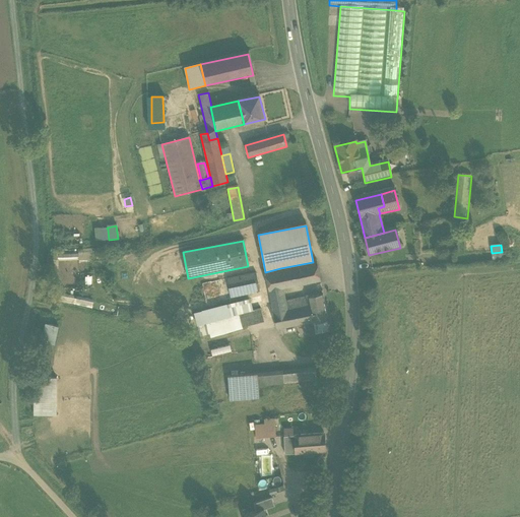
[(79,262),(91,261),(91,252),(78,252),(78,257),(79,262)]
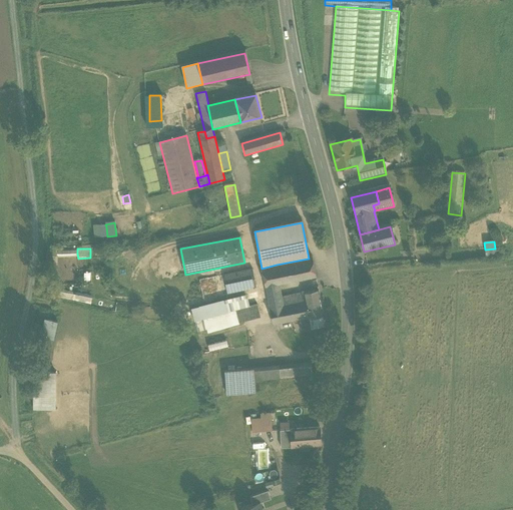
[(495,248),(485,249),(486,259),(496,258),(495,248)]
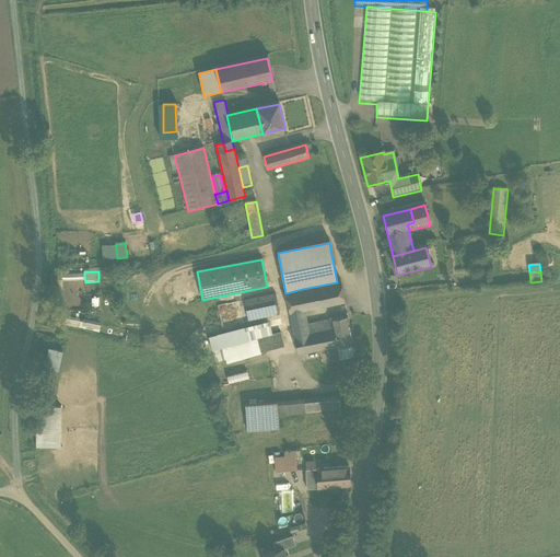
[(337,282),(302,289),(306,311),(345,304),(340,282),(337,282)]
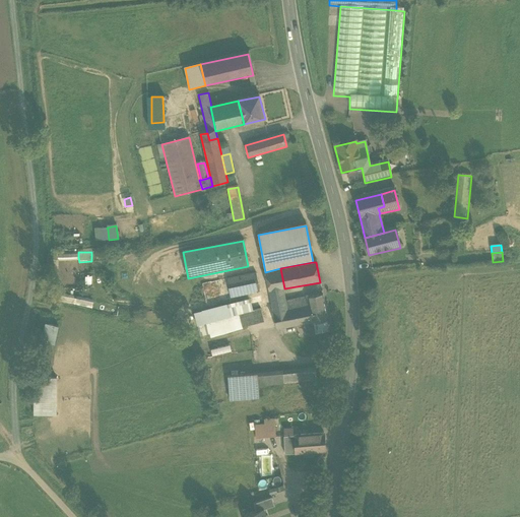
[(265,272),(268,292),(284,288),(280,268),(265,272)]
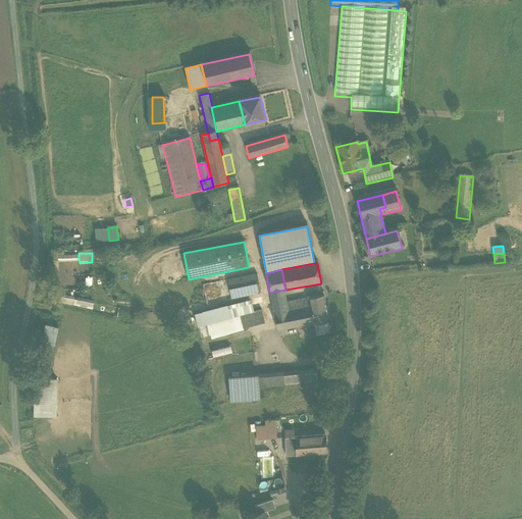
[(257,275),(227,280),(231,299),(260,294),(257,275)]
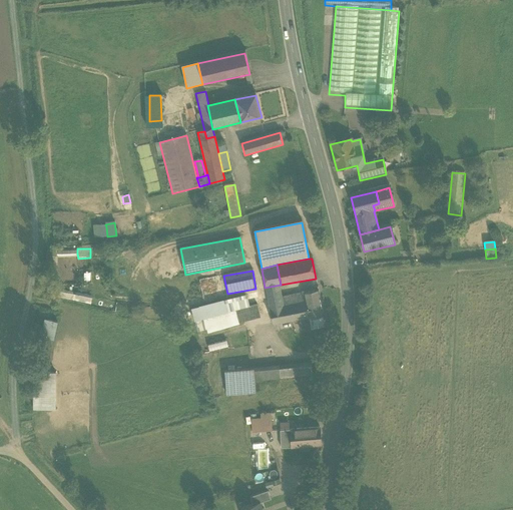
[(281,285),(265,288),(268,301),(284,298),(281,285)]
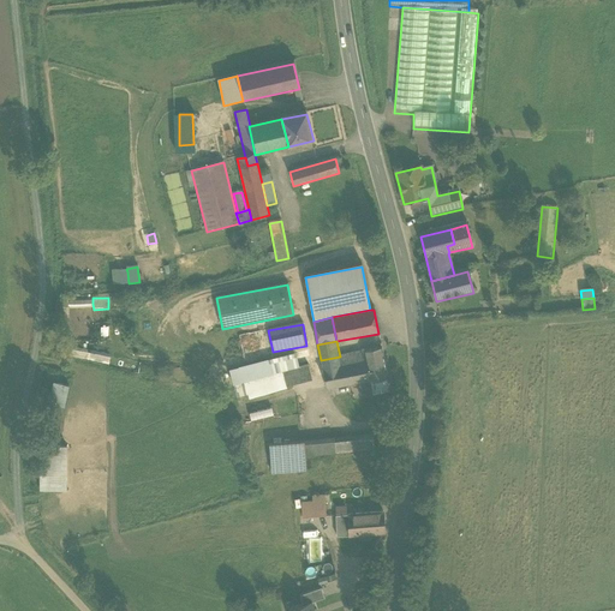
[(382,349),(366,352),(364,352),(370,383),(386,381),(387,379),(382,349)]
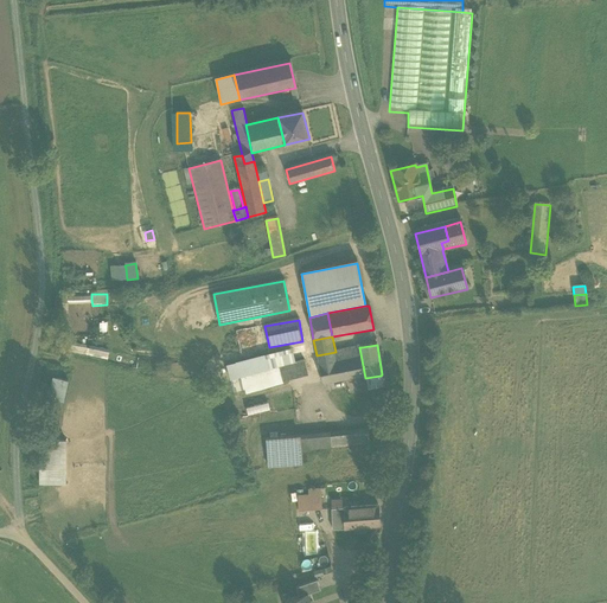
[(280,366),(304,361),(300,346),(227,367),(230,382),(280,366)]
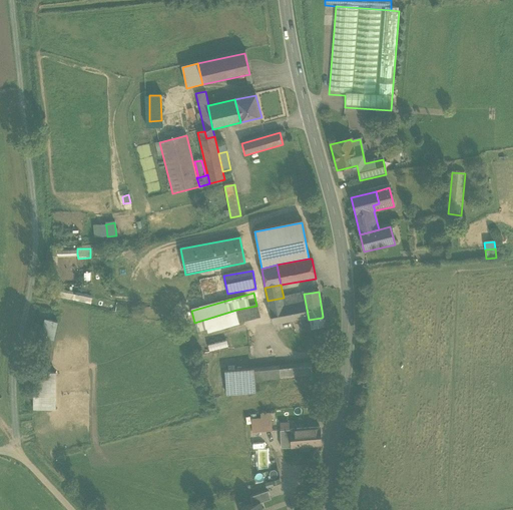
[(284,298),(268,301),(273,327),(303,321),(309,320),(304,294),(284,298)]
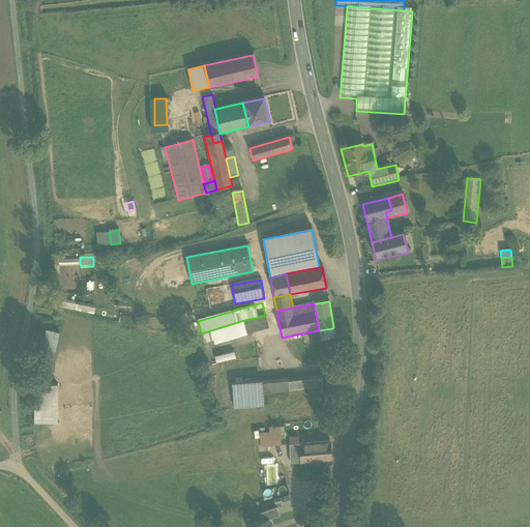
[(79,306),(78,313),(94,317),(95,311),(79,306)]
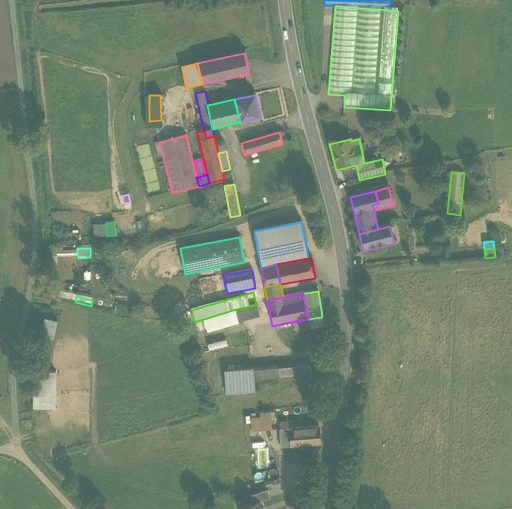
[(256,305),(236,309),(194,322),(197,331),(207,328),(208,332),(239,323),(238,321),(259,316),(256,305)]
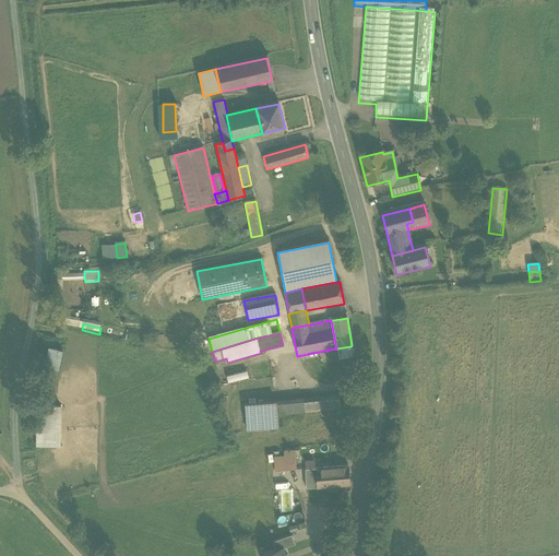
[(351,346),(336,349),(339,361),(340,362),(354,358),(351,346)]
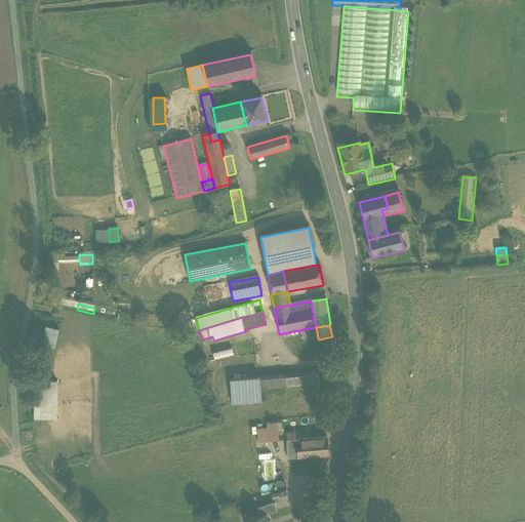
[(312,339),(318,338),(316,327),(310,328),(312,339)]
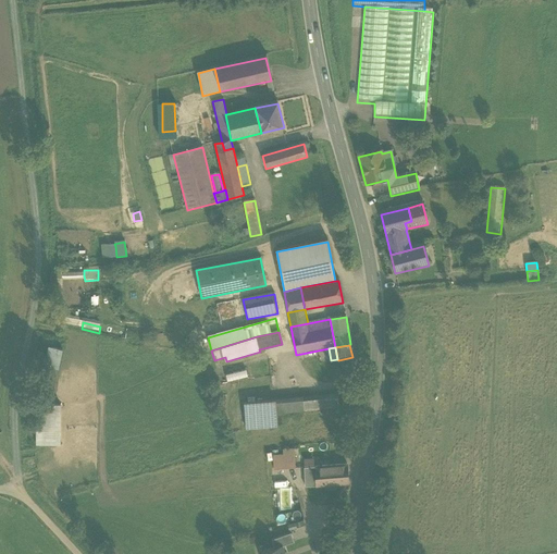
[(48,348),(37,398),(51,402),(62,352),(48,348)]
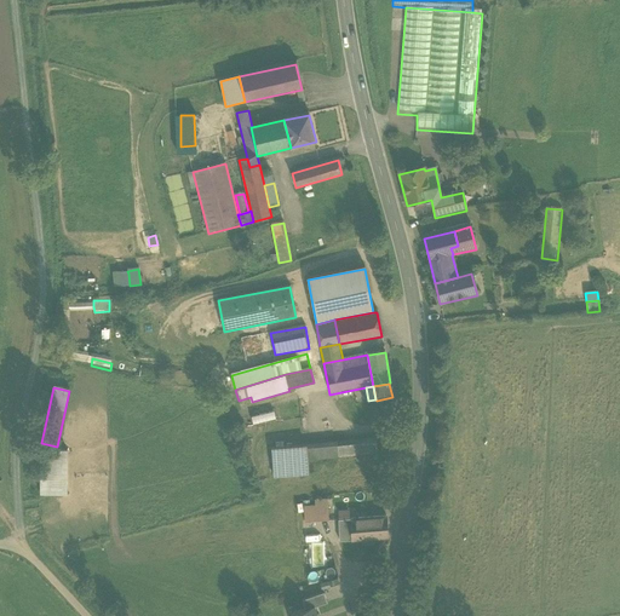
[(375,441),(344,443),(345,458),(377,455),(375,441)]
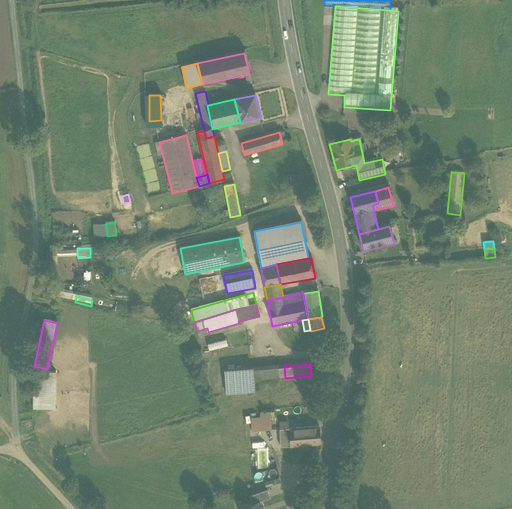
[(278,366),(252,368),(253,380),(279,379),(278,366)]
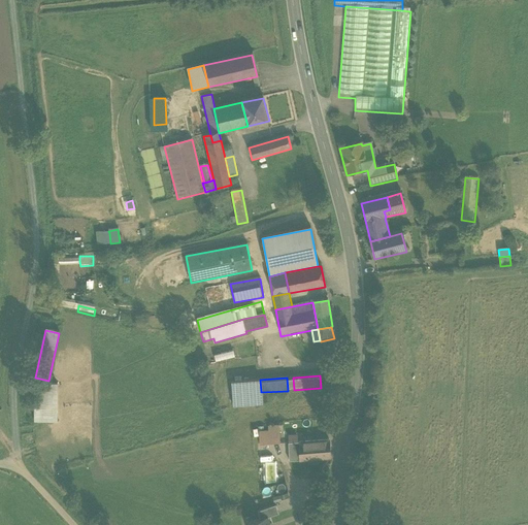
[(260,380),(231,382),(233,406),(262,404),(261,392),(260,380)]
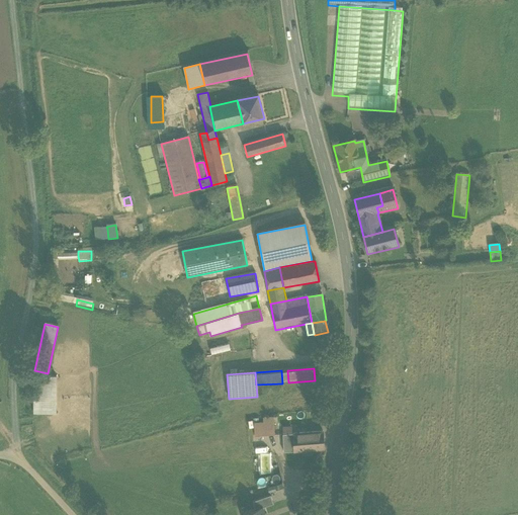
[(56,378),(33,378),(33,415),(57,415),(56,378)]
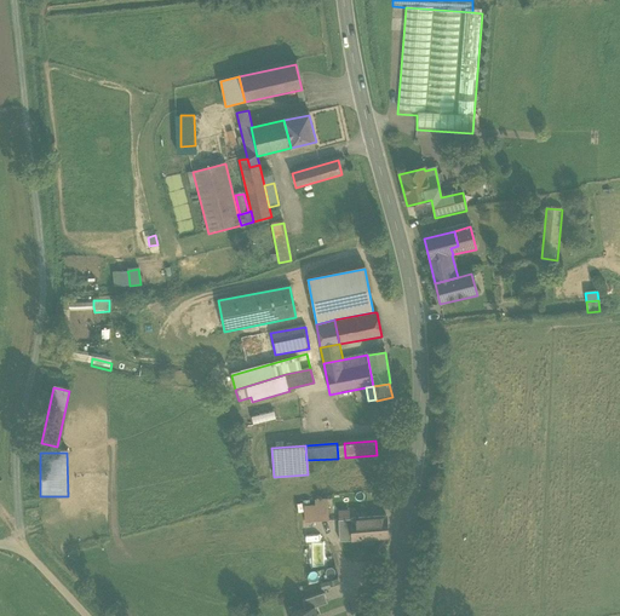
[(315,506),(303,507),(304,523),(328,522),(327,506),(315,506)]
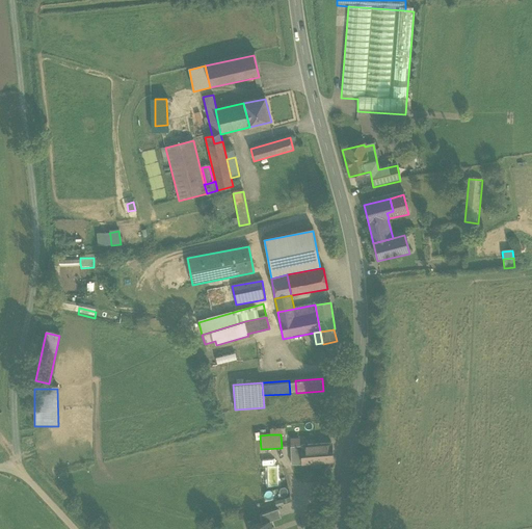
[(331,446),(300,447),(301,466),(311,465),(320,465),(331,464),(331,446)]
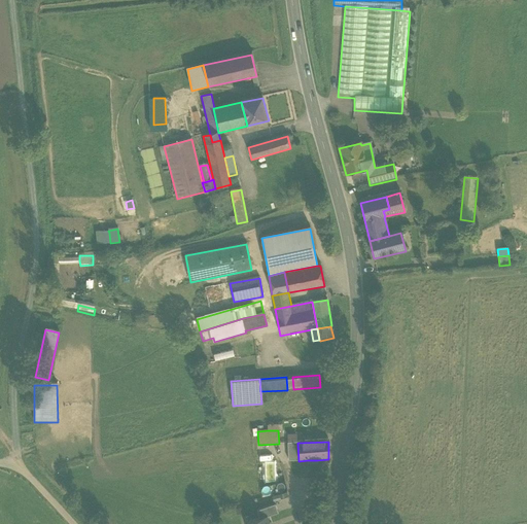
[(297,443),(287,444),(288,461),(299,461),(297,443)]
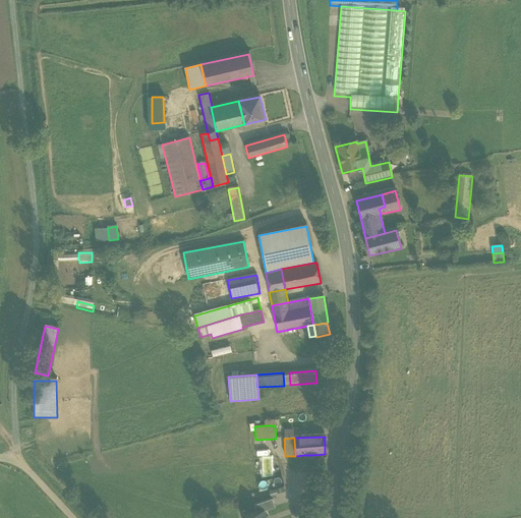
[(261,476),(272,476),(272,457),(261,457),(261,476)]
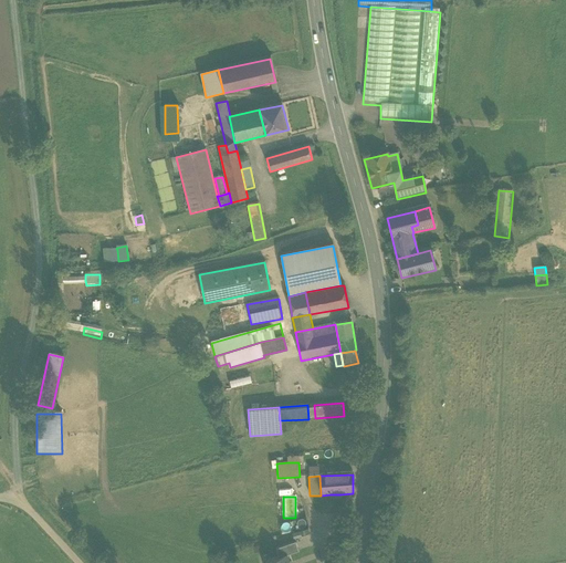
[(294,538),(310,534),(308,529),(293,533),(294,538)]
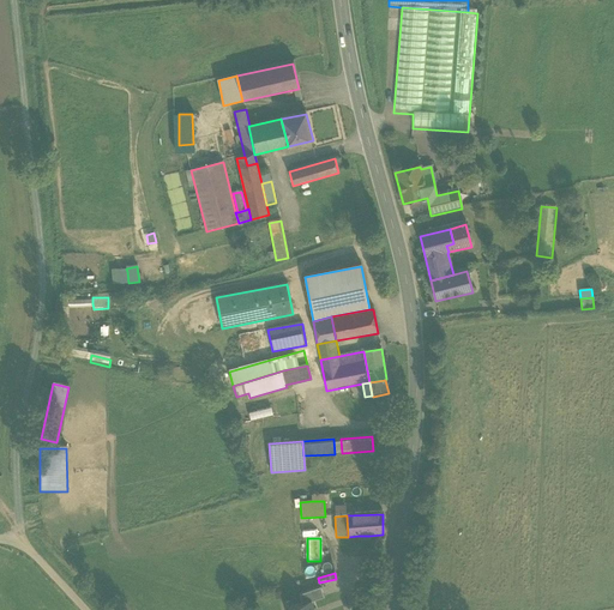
[(320,587),(300,595),(302,604),(311,602),(324,598),(320,587)]
